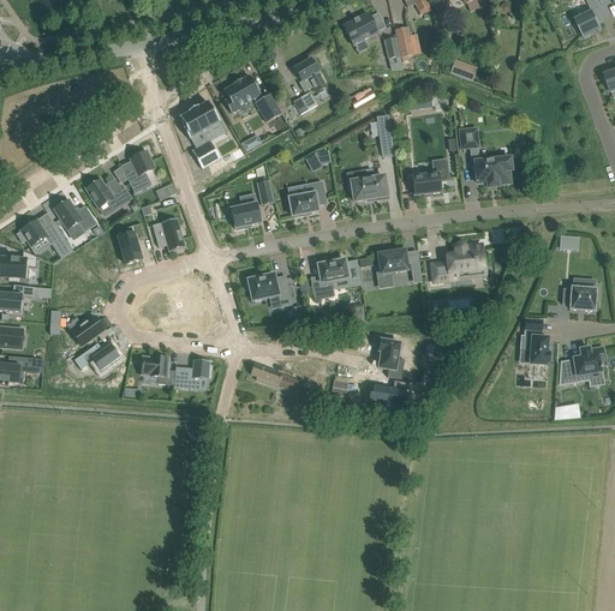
[(406,0),(408,5),(416,3),(421,12),(430,9),(428,5),(430,4),(428,0),(406,0)]
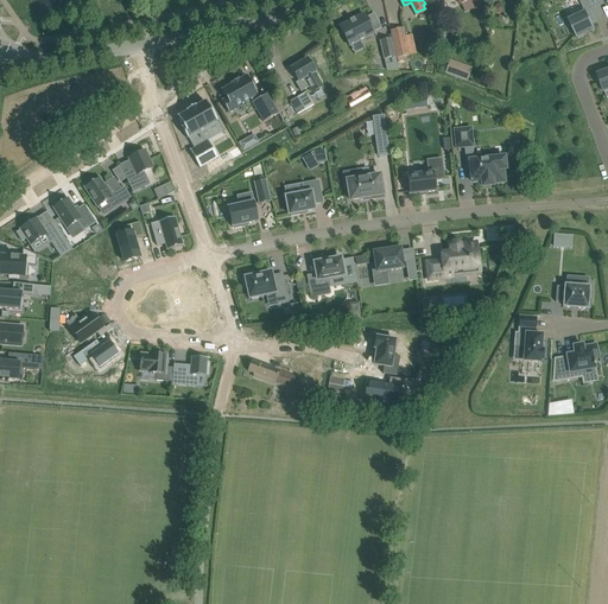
[(570,18),(577,35),(595,27),(591,19),(595,18),(590,6),(601,1),(601,0),(582,0),(584,6),(576,11),(577,14),(570,18)]
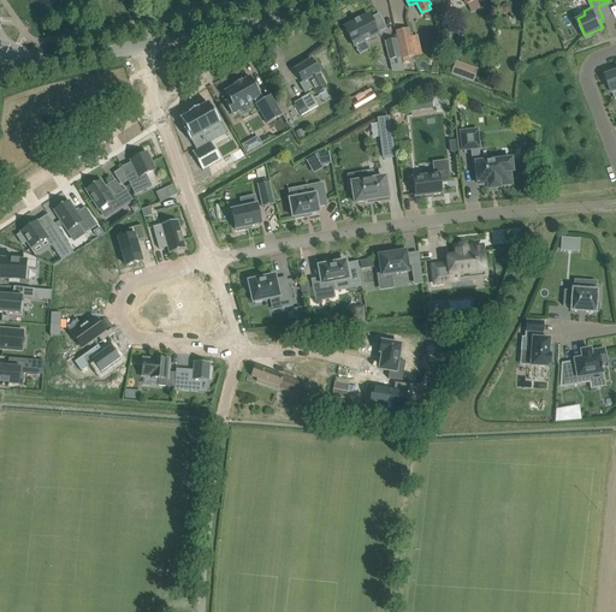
[(368,11),(344,24),(355,43),(379,31),(378,29),(386,25),(379,11),(371,16),(368,11)]
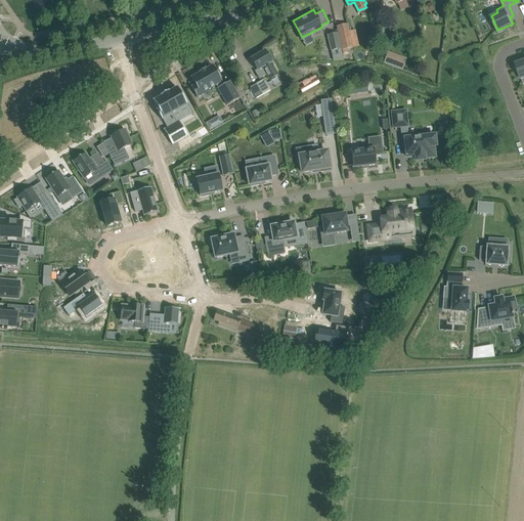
[(348,22),(337,24),(342,48),(343,48),(343,50),(349,49),(348,46),(359,44),(355,27),(349,28),(348,22)]
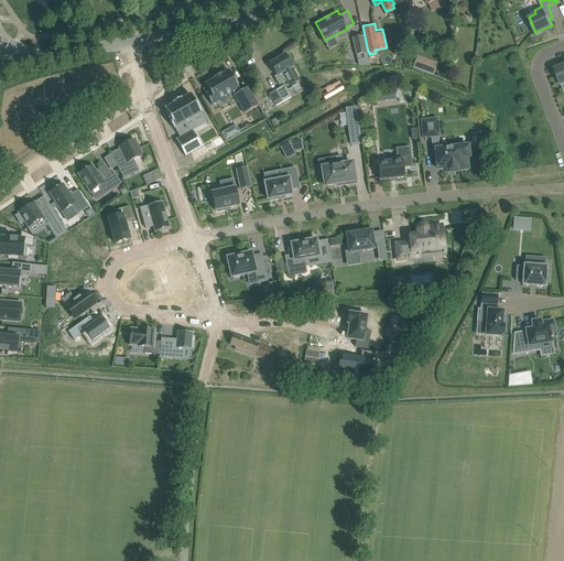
[(353,35),(356,52),(367,50),(362,33),(353,35)]
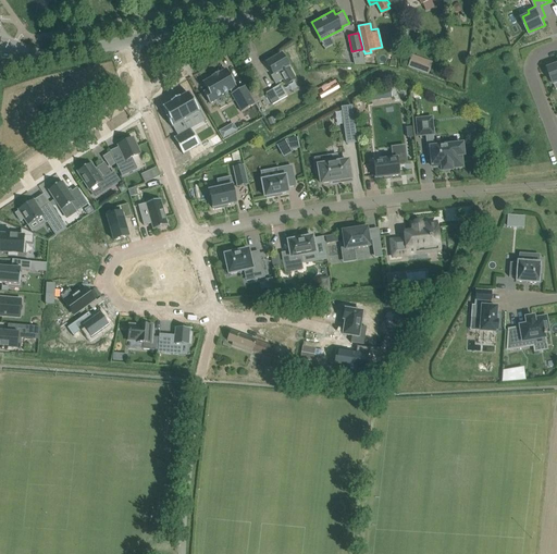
[(267,60),(280,83),(285,79),(286,82),(296,76),(288,64),(288,63),(282,51),(267,60)]
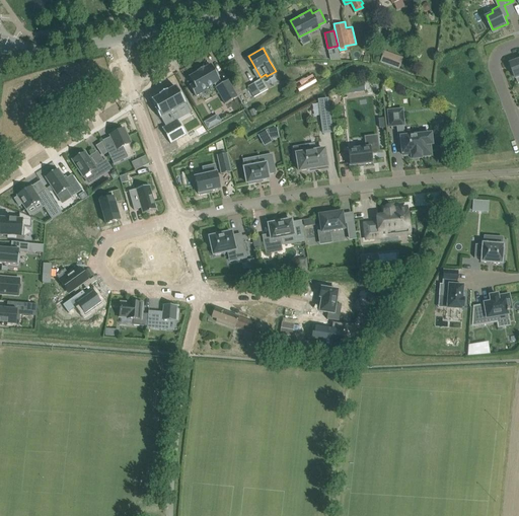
[(403,55),(384,49),(380,60),(399,67),(403,55)]
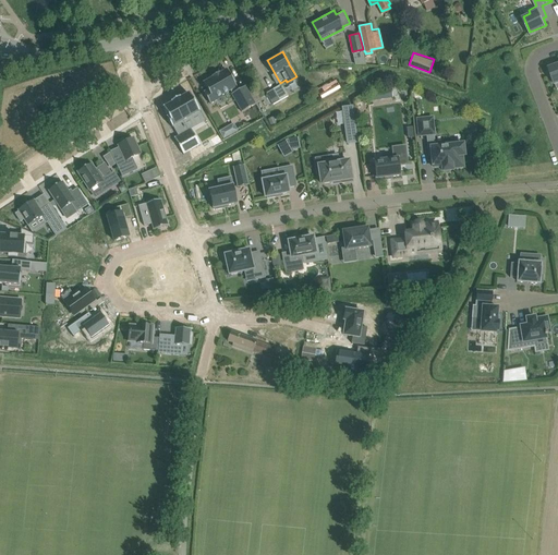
[(550,74),(553,81),(554,80),(555,82),(557,81),(557,61),(548,65),(552,74),(550,74)]
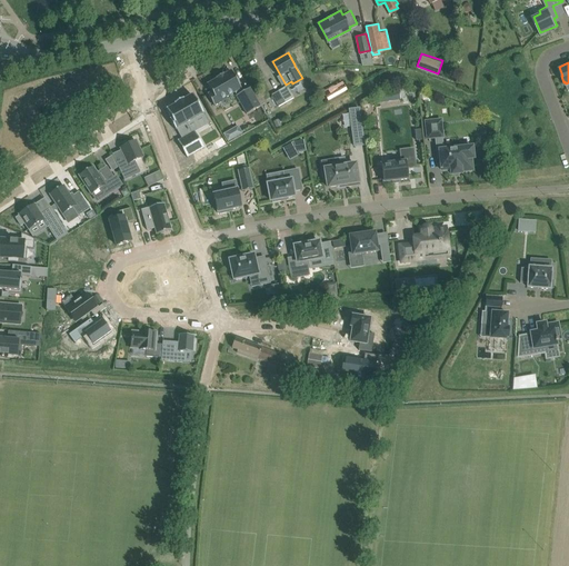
[(241,87),(241,86),(231,68),(207,81),(211,89),(208,91),(215,105),(228,97),(227,95),(235,90),(237,93),(242,90),(241,87)]
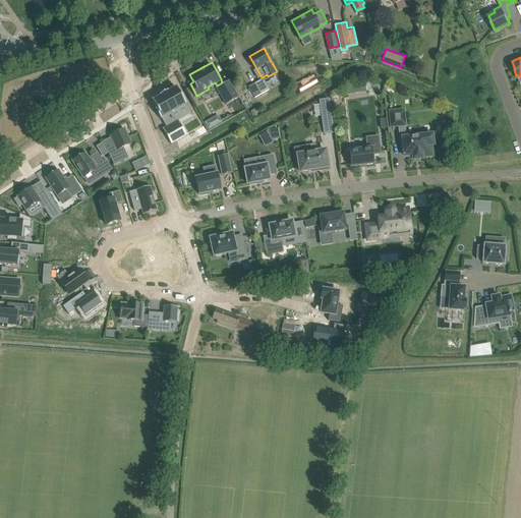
[(263,76),(248,84),(254,95),(270,88),(263,76)]
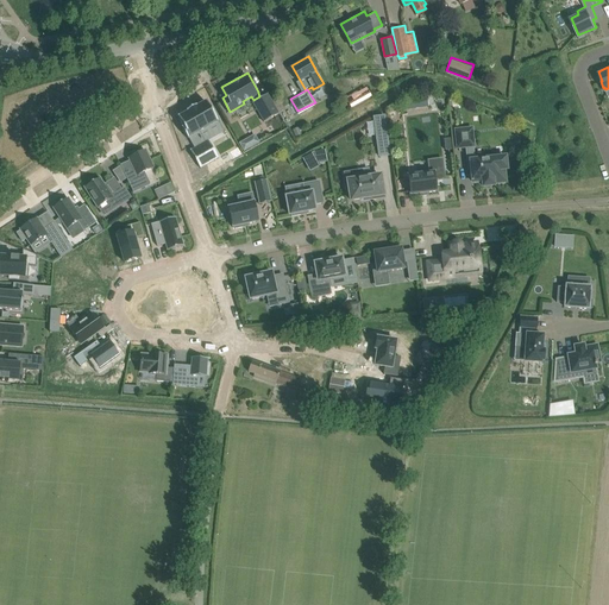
[(253,100),(263,120),(278,111),(268,92),(259,96),(253,100)]
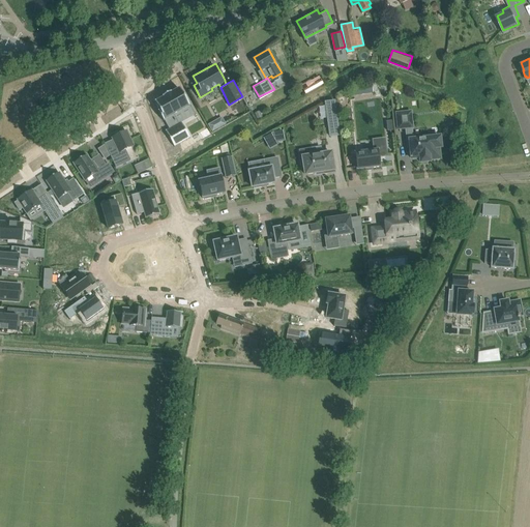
[(310,88),(305,82),(300,85),(304,91),(310,88)]
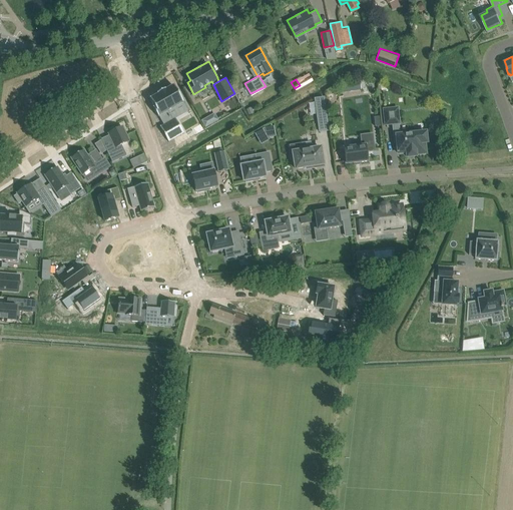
[(359,79),(342,82),(343,90),(361,87),(359,79)]
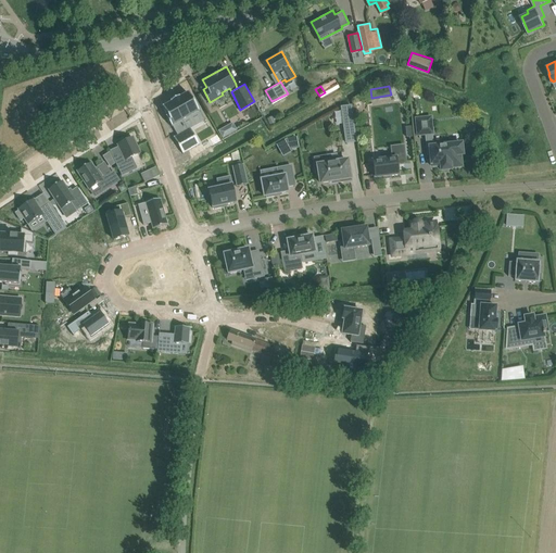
[(188,90),(162,105),(167,114),(166,115),(172,126),(175,124),(179,133),(174,136),(184,153),(200,143),(190,126),(188,127),(184,118),(199,110),(188,90)]
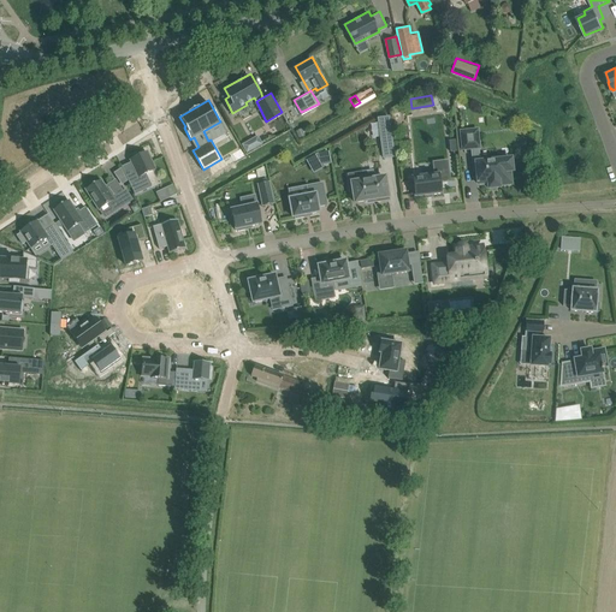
[(41,113),(45,123),(53,119),(51,111),(41,113)]
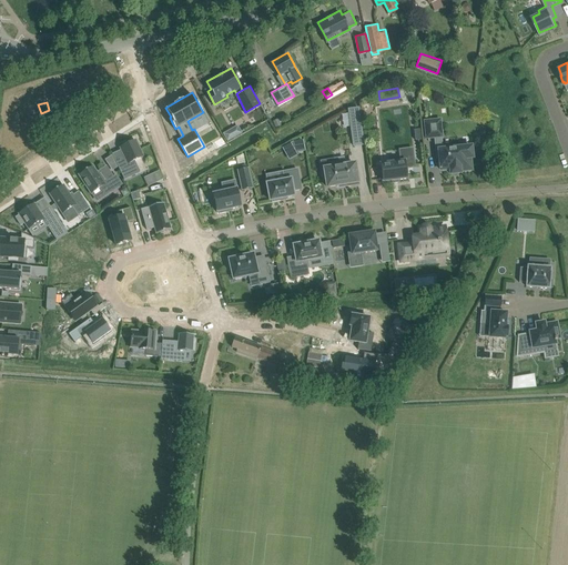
[(470,155),(473,155),(472,144),(449,147),(449,144),(442,145),(440,134),(442,134),(440,117),(425,119),(426,135),(435,134),(437,158),(439,158),(440,170),(450,169),(450,171),(460,170),(460,168),(472,167),(470,155)]
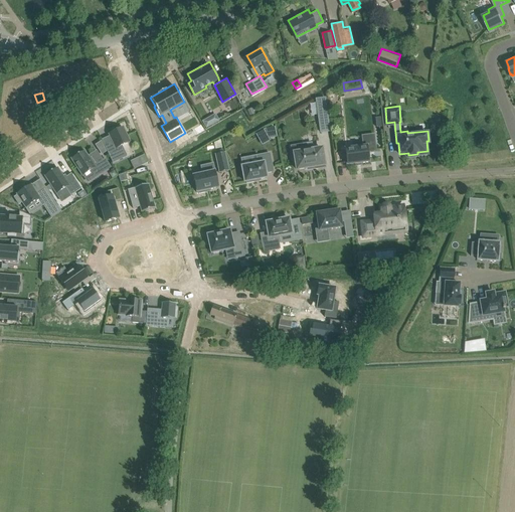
[(327,112),(318,113),(321,130),(330,129),(327,112)]
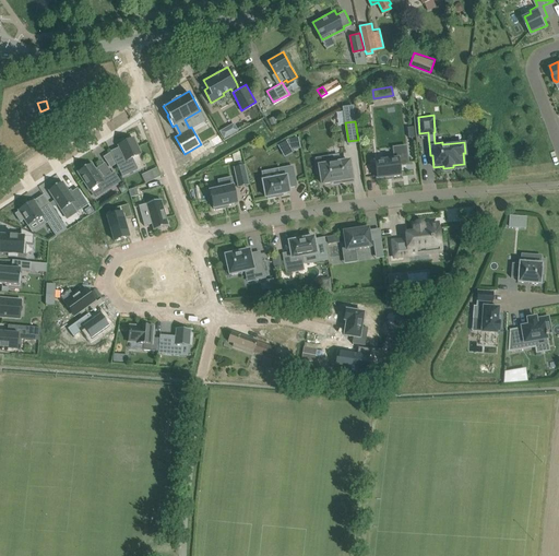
[(226,126),(219,129),(224,138),(230,133),(226,126)]
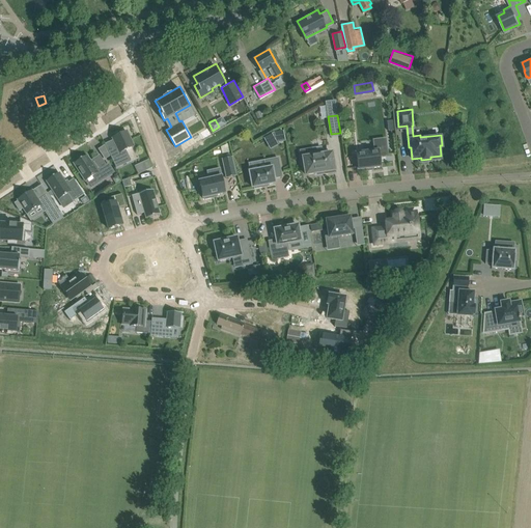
[(194,127),(200,138),(212,132),(205,120),(194,127)]
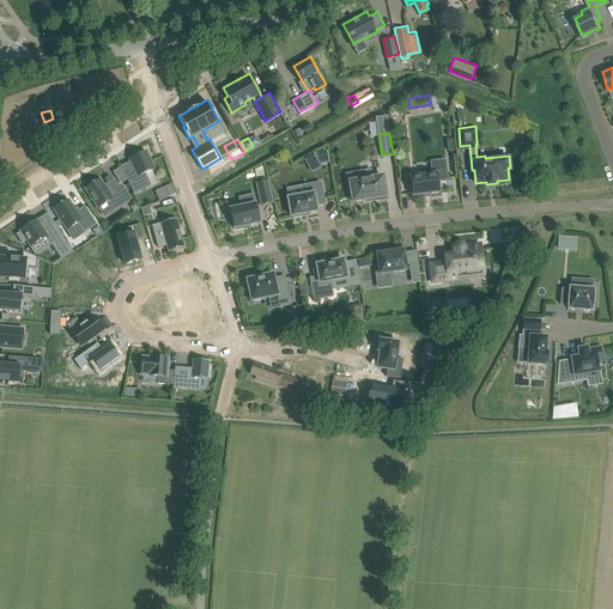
[(137,170),(126,174),(134,190),(150,183),(144,171),(155,166),(146,148),(129,157),(137,170)]
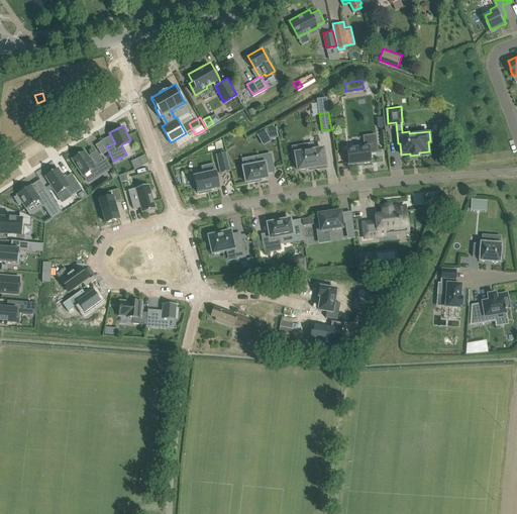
[(277,125),(266,127),(269,137),(279,135),(277,125)]
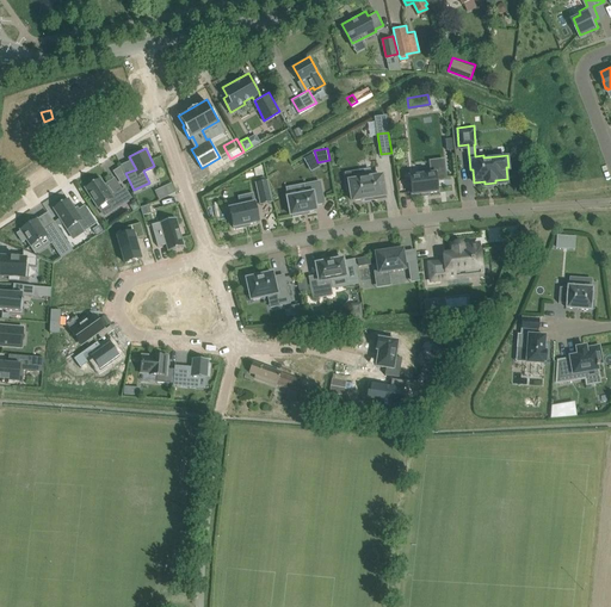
[(431,171),(409,173),(412,194),(421,193),(420,191),(438,190),(437,178),(446,177),(445,169),(443,158),(430,159),(431,171)]
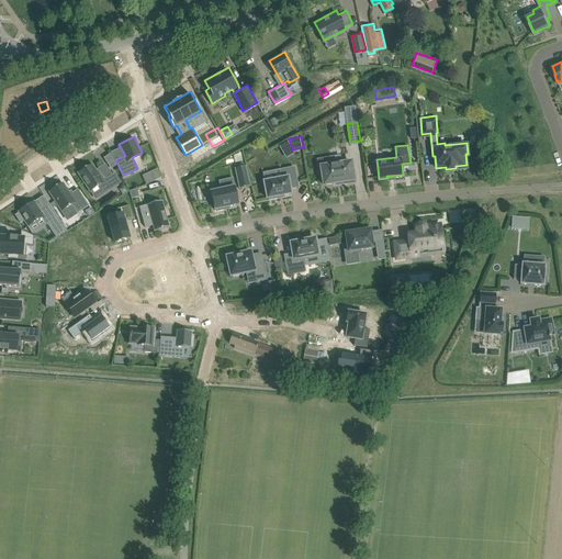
[(322,172),(324,182),(344,179),(344,181),(355,180),(351,159),(340,161),(340,156),(330,158),(330,155),(317,157),(321,172),(322,172)]
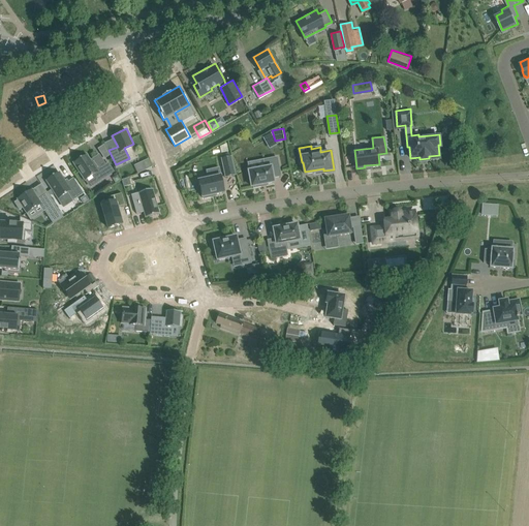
[(93,158),(91,159),(86,152),(73,160),(85,178),(93,173),(97,180),(113,169),(107,161),(105,163),(99,153),(92,157),(93,158)]
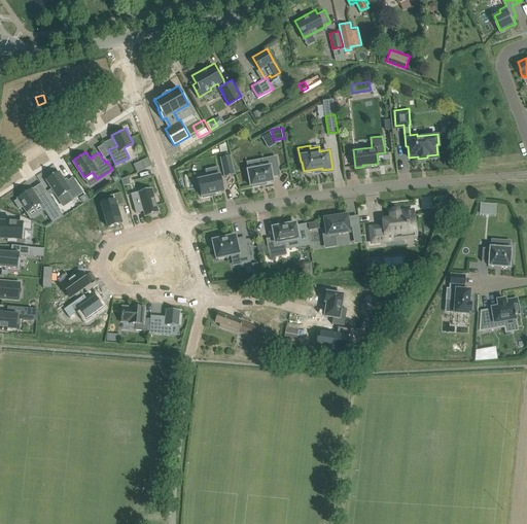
[(221,156),(225,173),(234,172),(230,154),(221,156)]
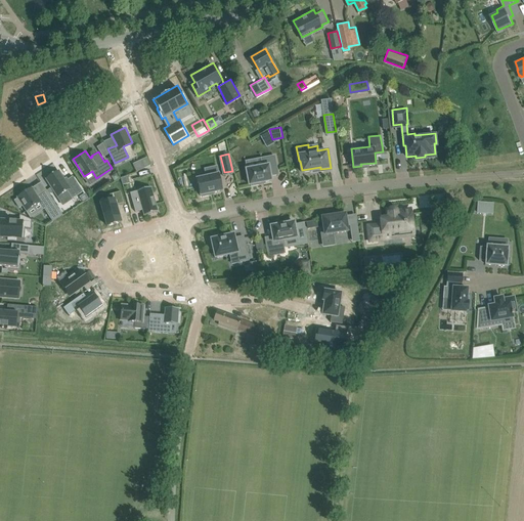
[(261,156),(263,164),(246,167),(249,182),(251,182),(251,184),(259,182),(258,181),(271,178),(270,173),(277,172),(274,154),(261,156)]
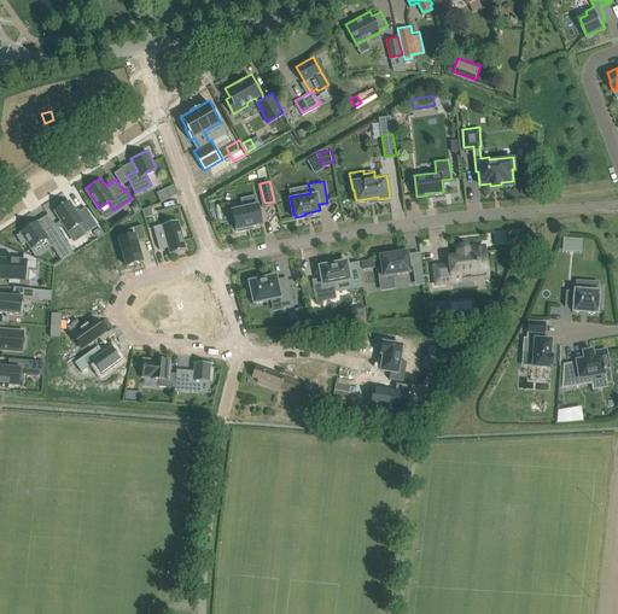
[(172,194),(178,192),(174,182),(168,185),(172,194)]
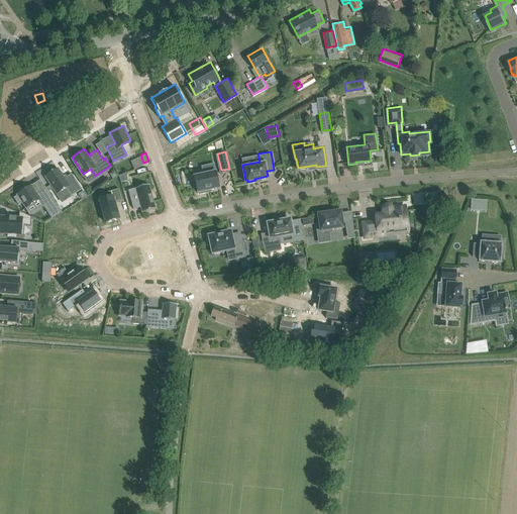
[(58,167),(45,174),(50,183),(54,186),(58,192),(66,186),(71,194),(81,187),(72,172),(67,175),(66,173),(63,175),(58,167)]
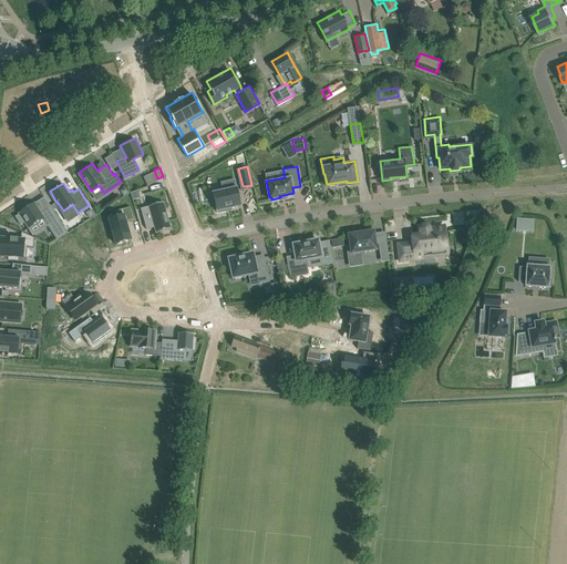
[(240,204),(237,186),(213,192),(216,209),(218,208),(218,211),(226,209),(225,207),(240,204)]
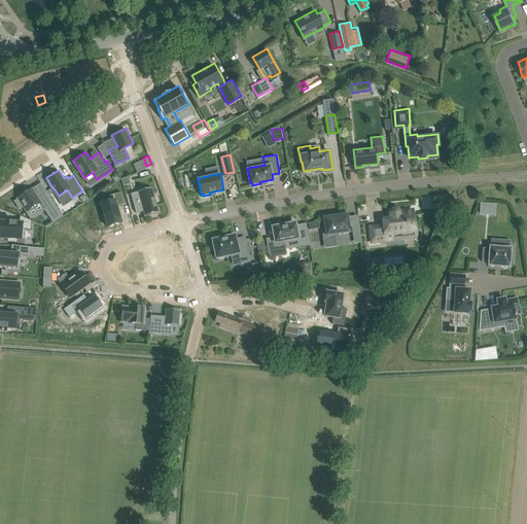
[(128,175),(121,177),(124,183),(130,181),(128,175)]
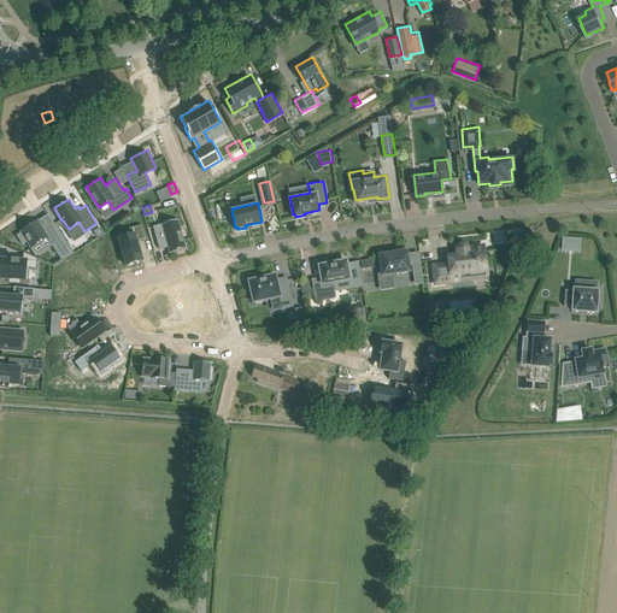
[(22,230),(17,234),(22,242),(27,239),(36,254),(37,253),(33,245),(47,236),(62,258),(74,251),(57,227),(54,222),(43,229),(37,219),(21,229),(22,230)]
